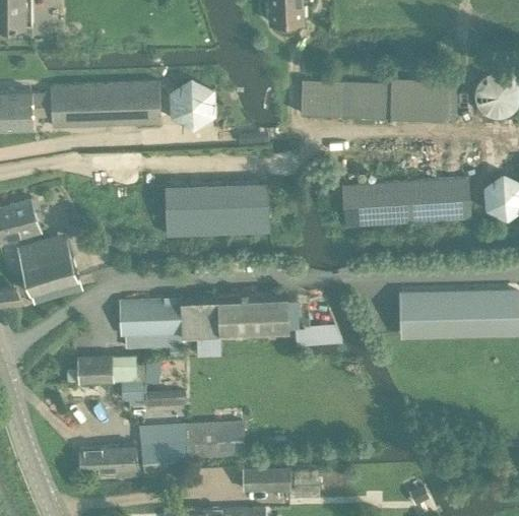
[(0,26),(23,27),(31,26),(30,0),(0,0),(0,26)]
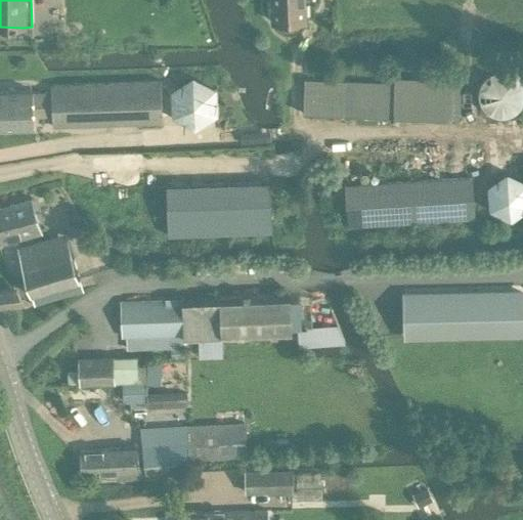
[(304,22),(303,0),(270,0),(271,23),(304,22)]
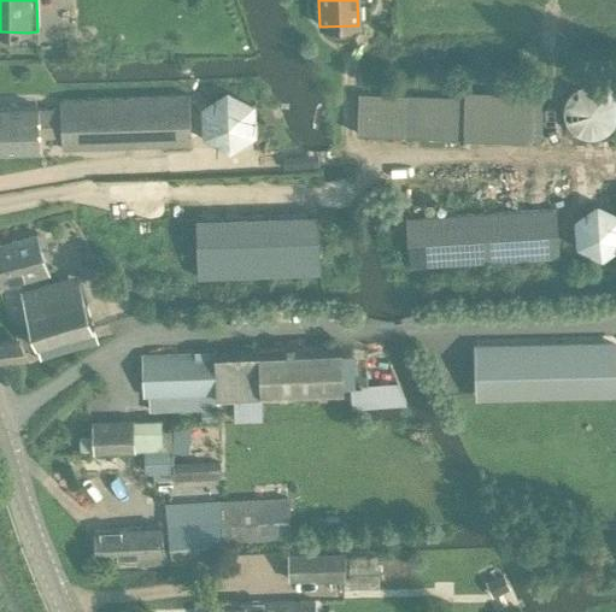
[(615,98),(615,99),(612,94),(605,88),(598,86),(594,84),(587,86),(581,87),(575,89),(572,93),(568,98),(565,103),(563,109),(563,113),(564,122),(567,128),(570,133),(576,139),(580,140),(590,142),(598,142),(603,140),(611,135),(615,130),(615,128),(615,98)]
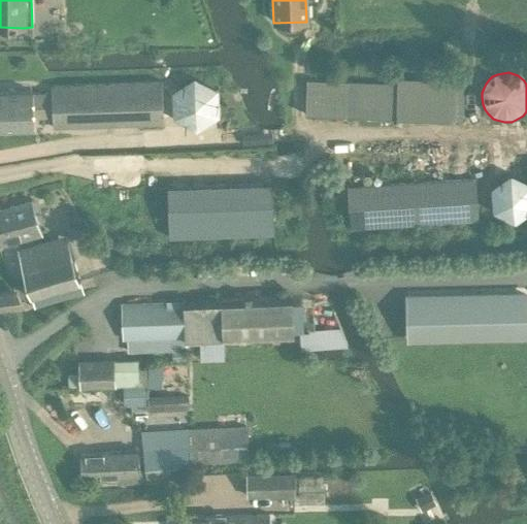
[(172,122),(196,133),(219,119),(217,92),(193,79),(170,94),(172,122)]
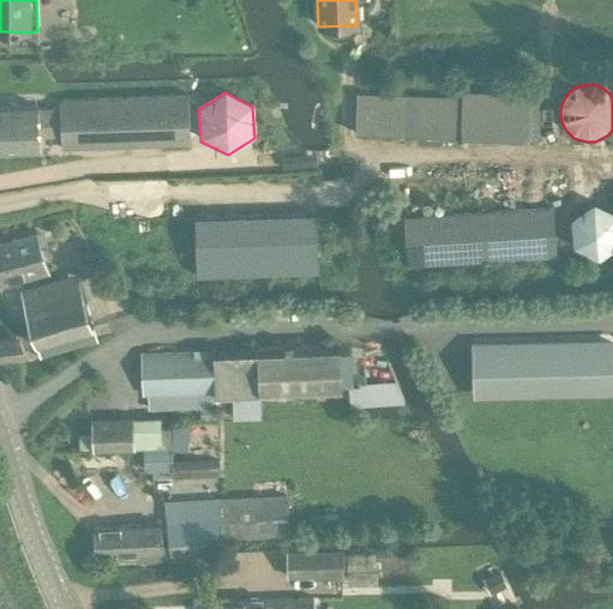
[(404,97),(402,136),(458,138),(461,100),(404,97)]
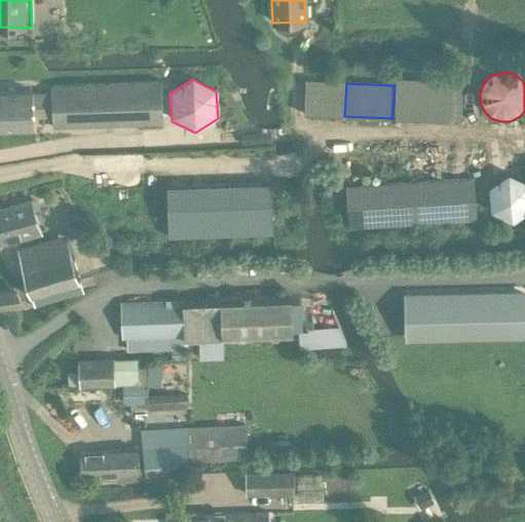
[(51,118),(52,129),(161,125),(160,84),(50,88),(50,96),(32,97),(32,94),(0,95),(0,132),(33,131),(33,118),(51,118)]
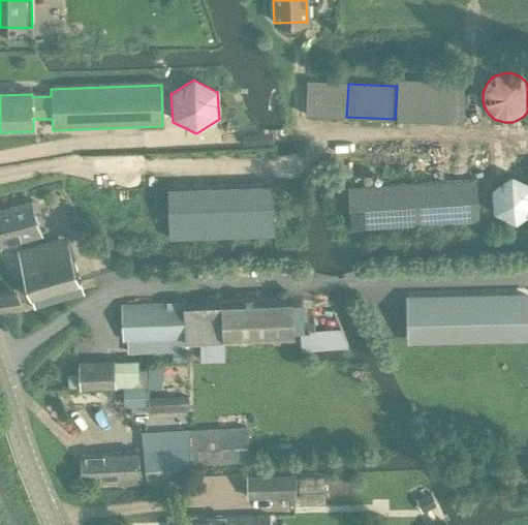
[(491,189),(493,214),(515,225),(527,216),(527,183),(511,176),(491,189)]
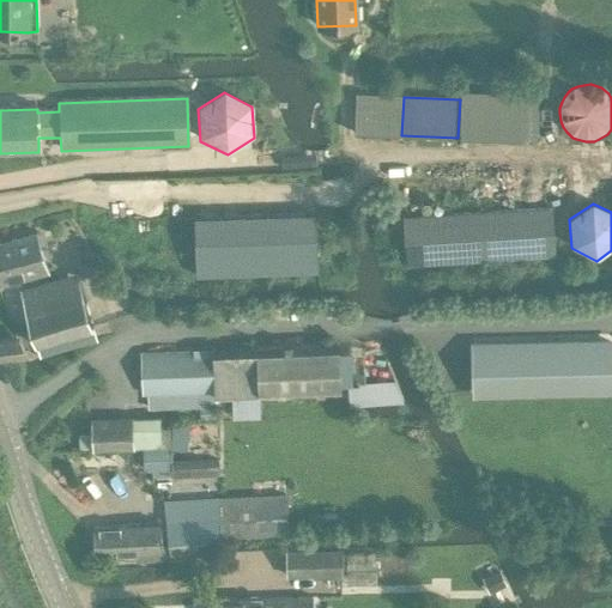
[(551,212),(403,223),(406,271),(555,260),(551,212)]
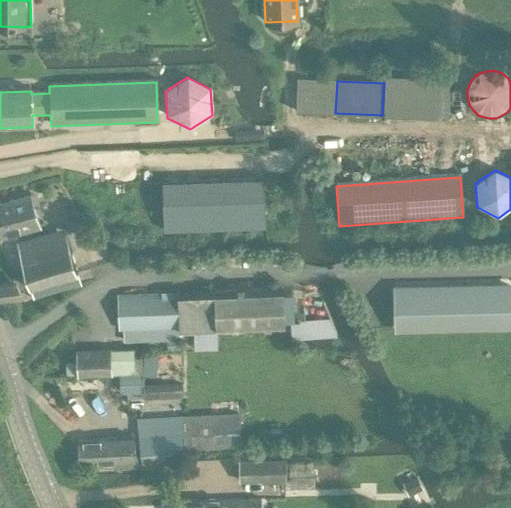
[(263,180),(162,184),(164,232),(265,229),(263,180)]
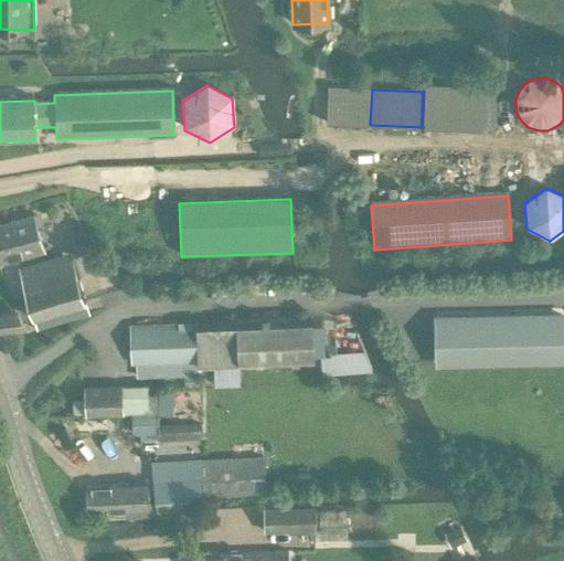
[(32,217),(0,226),(0,265),(43,252),(32,217)]
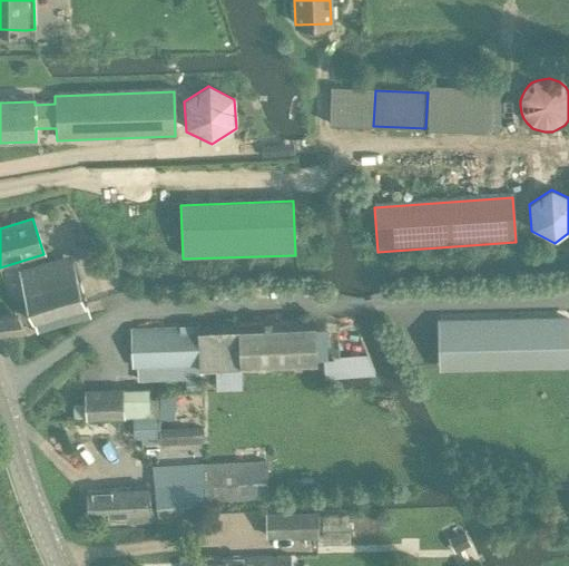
[(69,256),(16,273),(31,323),(35,335),(36,338),(88,321),(90,320),(89,319),(88,313),(86,306),(69,256)]
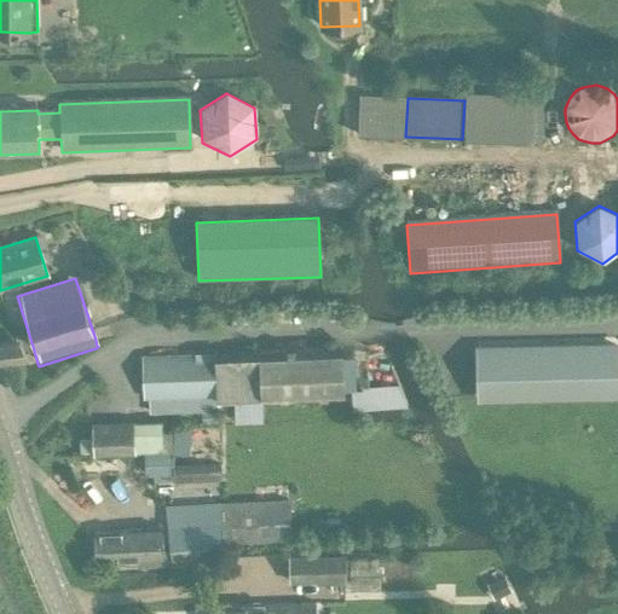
[(9,343),(0,346),(0,368),(26,360),(24,358),(19,341),(9,343)]
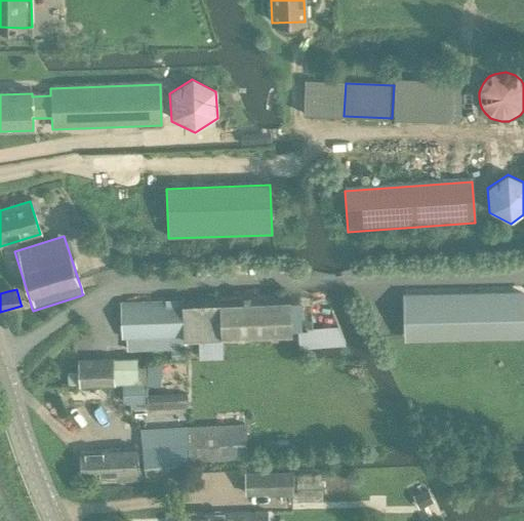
[(523,291),(402,294),(403,343),(523,339),(523,291)]
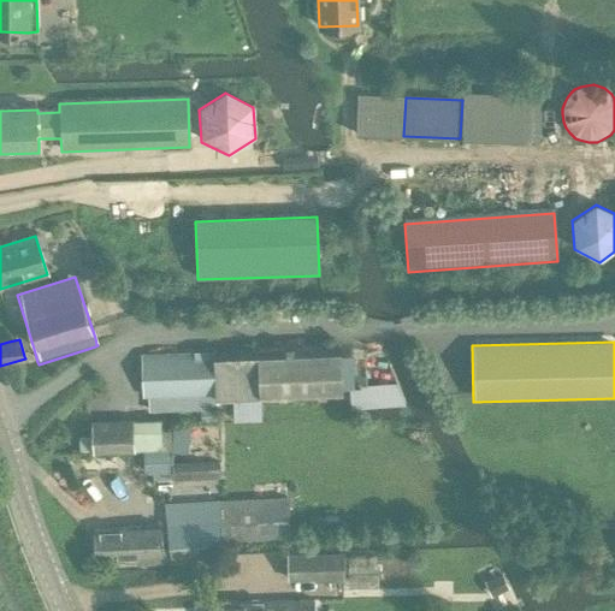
[(230,353),(214,354),(217,401),(231,399),(259,398),(259,399),(341,395),(338,346),(230,353)]
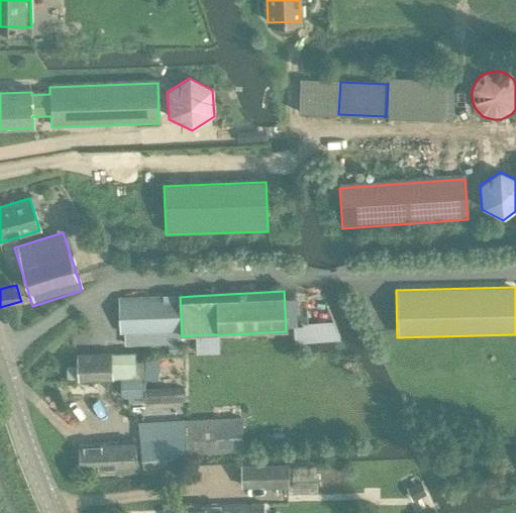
[(180,297),(119,300),(121,334),(124,334),(124,347),(182,344),(182,336),(180,297)]
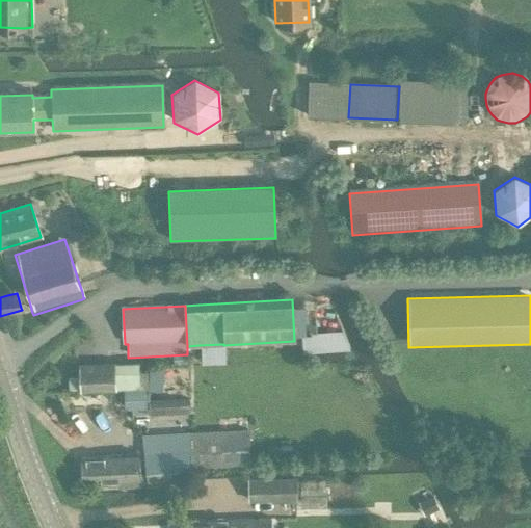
[(81,392),(114,391),(148,389),(147,373),(138,374),(138,364),(79,367),(81,392)]
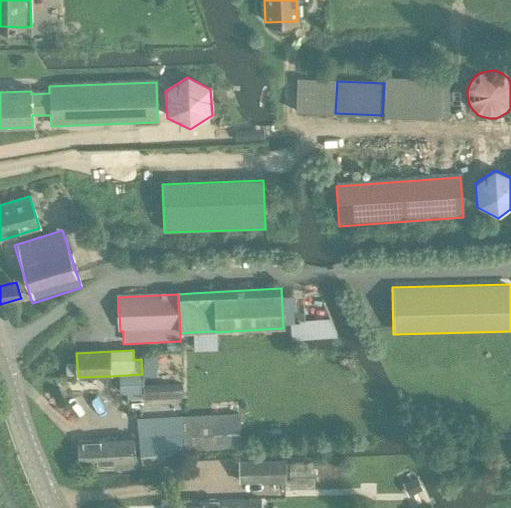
[(165,385),(141,386),(142,402),(171,400),(182,399),(181,384),(171,385),(165,385)]
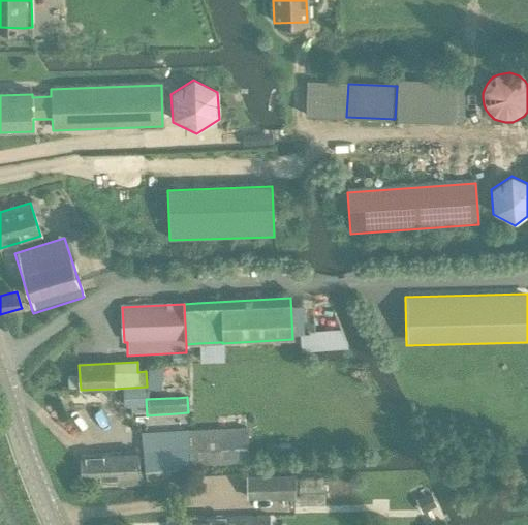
[(190,468),(246,464),(244,433),(188,436),(190,468)]
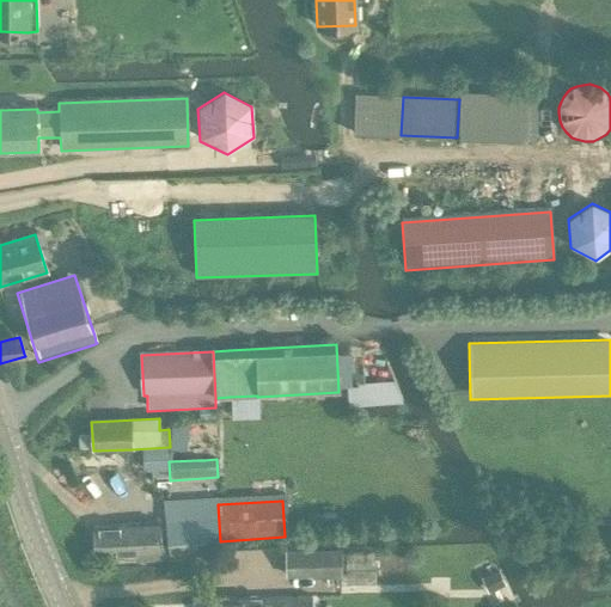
[(217,520),(165,526),(170,566),(200,563),(200,571),(221,569),(220,560),(221,560),(217,520)]
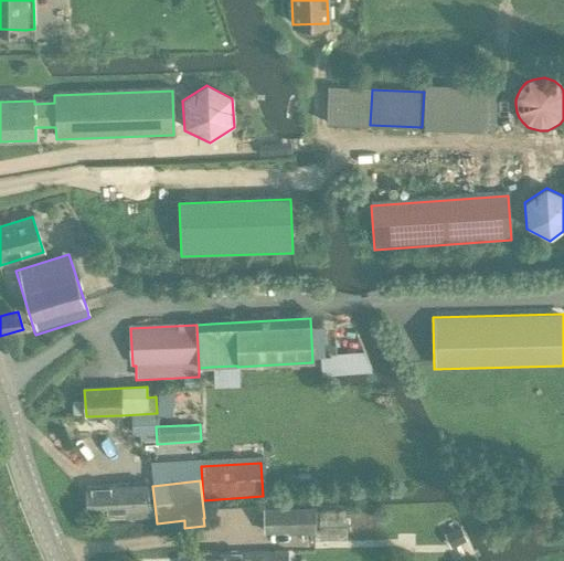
[(146,486),(84,490),(86,514),(148,509),(146,486)]
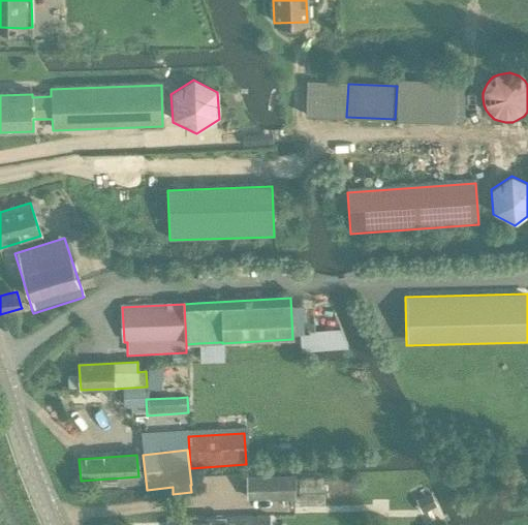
[(293,498),(293,481),(293,477),(248,479),(248,499),(293,498)]
